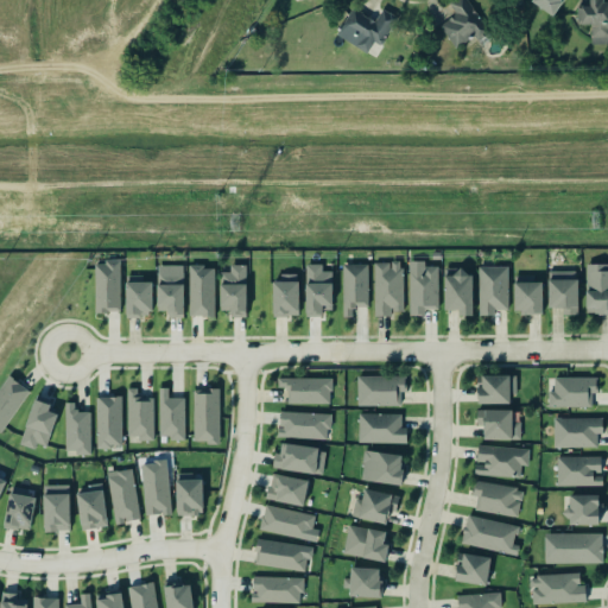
[(456,14),(441,25),(456,48),(474,36),(477,40),(491,32),(467,0),(449,0),(448,1),(456,14)]
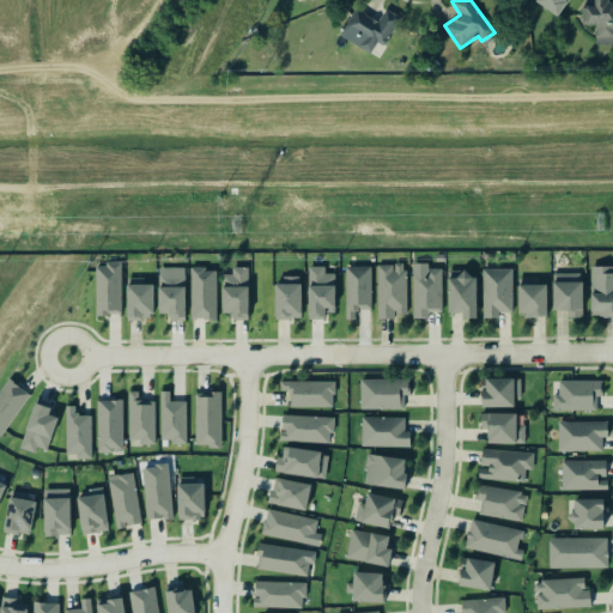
[(536,0),(536,2),(558,16),(568,0),(536,0)]
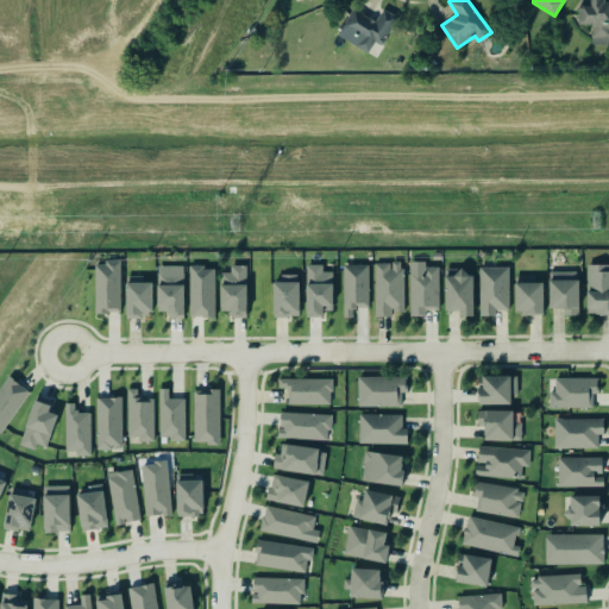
[(608,44),(608,0),(594,0),(590,0),(590,6),(578,6),(579,25),(592,24),(592,45),(608,44)]
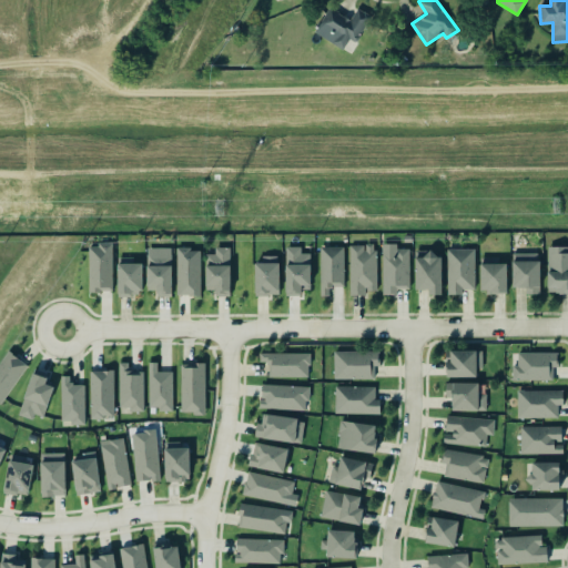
[(315,28),(327,7),(353,23),(361,12),(371,18),(350,50),(315,28)]
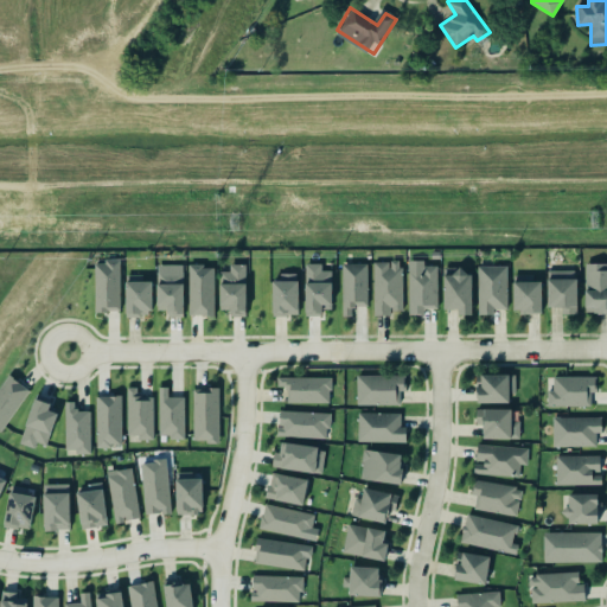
[(104,257),(119,257),(119,308),(107,308),(107,312),(94,312),(94,261),(104,261),(104,257)]
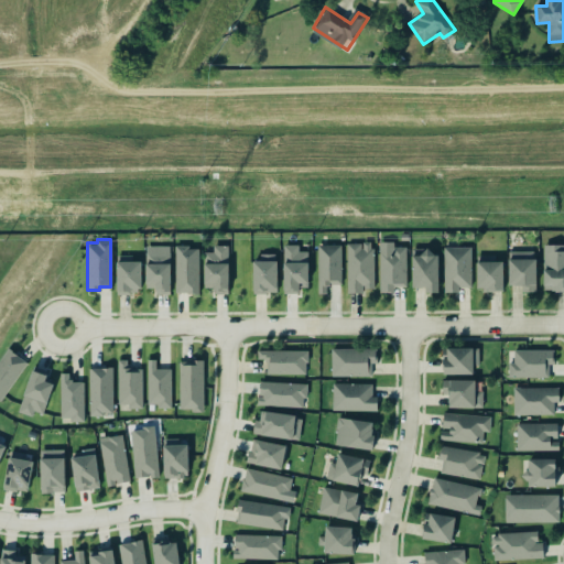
[(378,291),(378,240),(392,240),(392,246),(404,246),(405,284),(392,284),(392,291),(378,291)]
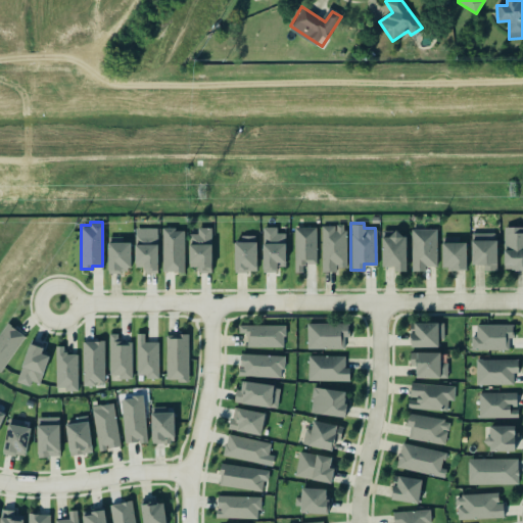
[(161,227),(161,270),(173,270),(173,271),(177,270),(177,271),(184,271),(184,258),(184,229),(183,229),(182,229),(175,229),(175,226),(161,227)]
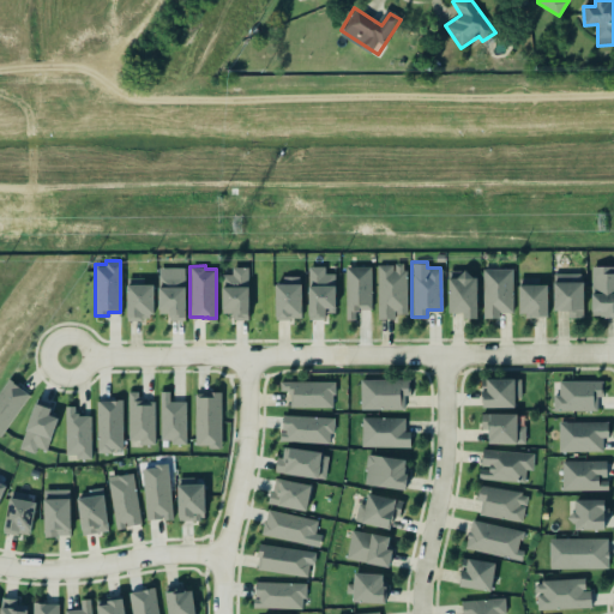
[(407,314),(407,265),(378,265),(378,319),(396,320),(396,314),(407,314)]
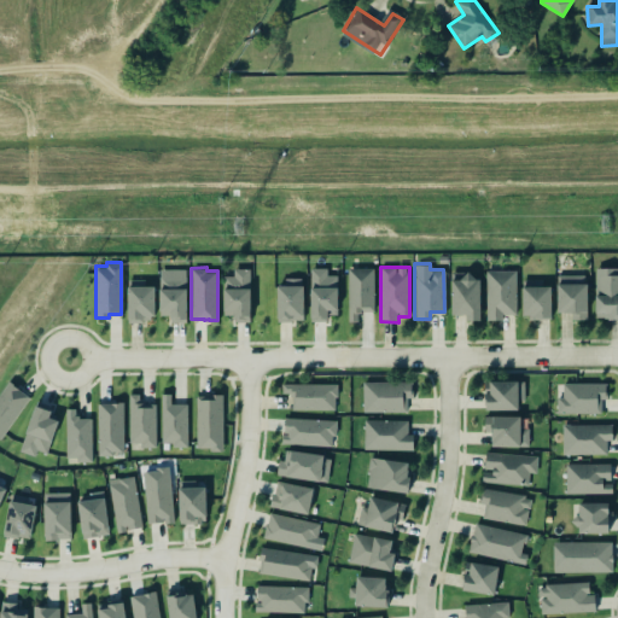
[(249,268),(249,321),(232,321),(232,314),(223,314),(223,275),(233,275),(233,268),(249,268)]
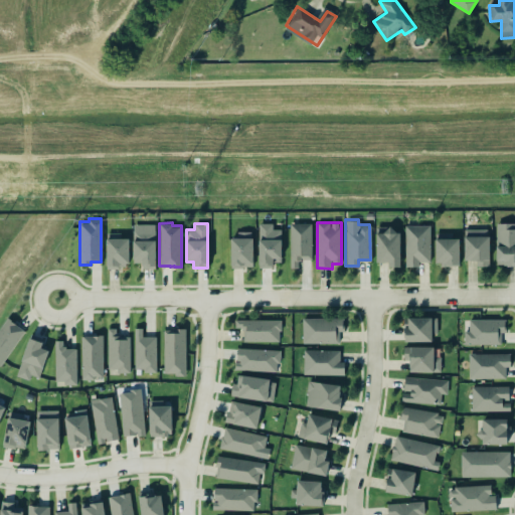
[(274,269),(274,263),(282,263),(281,229),(273,230),(273,223),(259,224),(259,269),(274,269)]
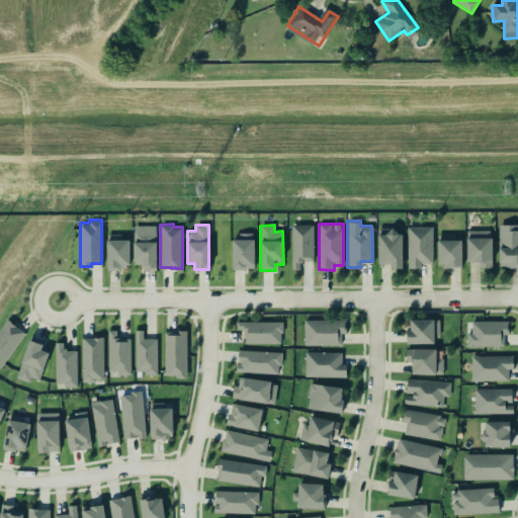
[(156,271),(157,226),(135,226),(134,265),(143,265),(143,271),(156,271)]
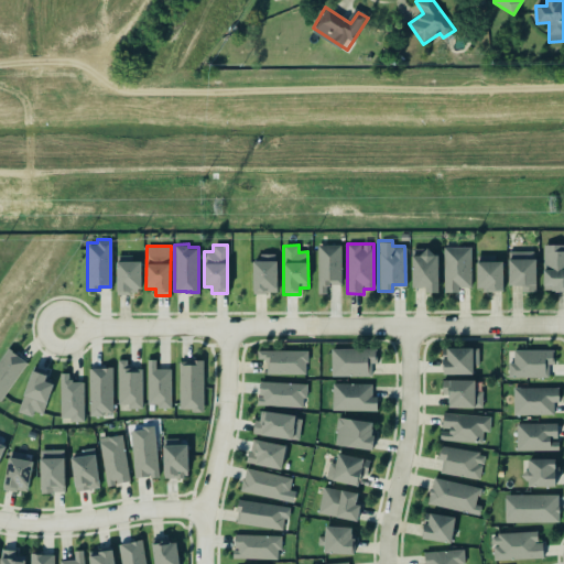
[(342,285),(342,246),(317,246),(317,293),(327,293),(327,285),(342,285)]
